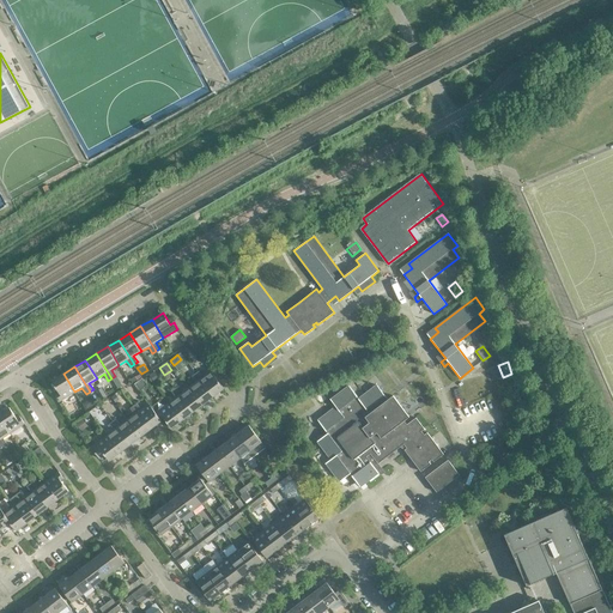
[(155,382),(159,378),(153,371),(149,375),(155,382)]
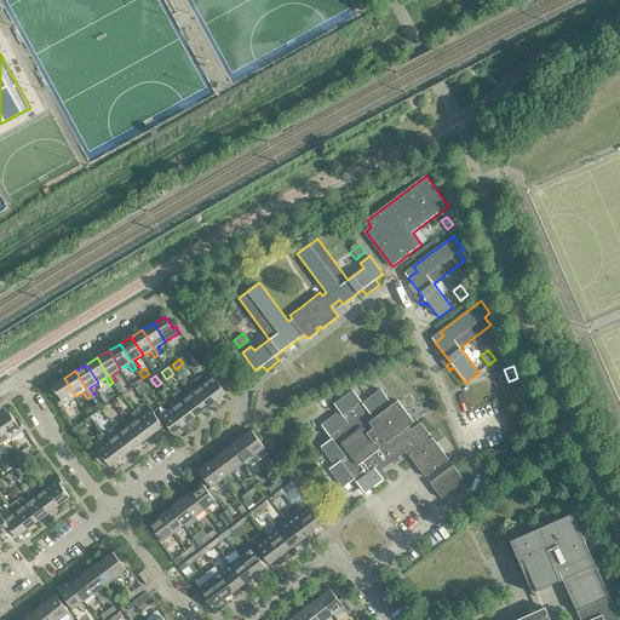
[(206,382),(201,375),(197,378),(216,401),(227,392),(213,375),(206,382)]
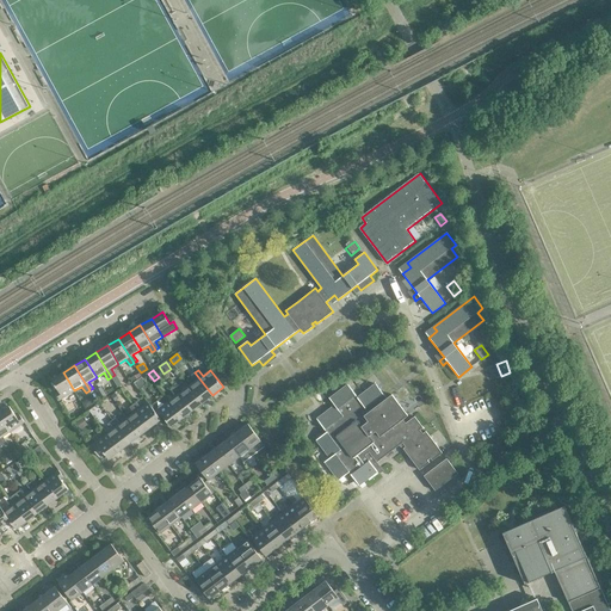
[(74,390),(63,372),(51,380),(59,392),(56,394),(60,400),(74,390)]
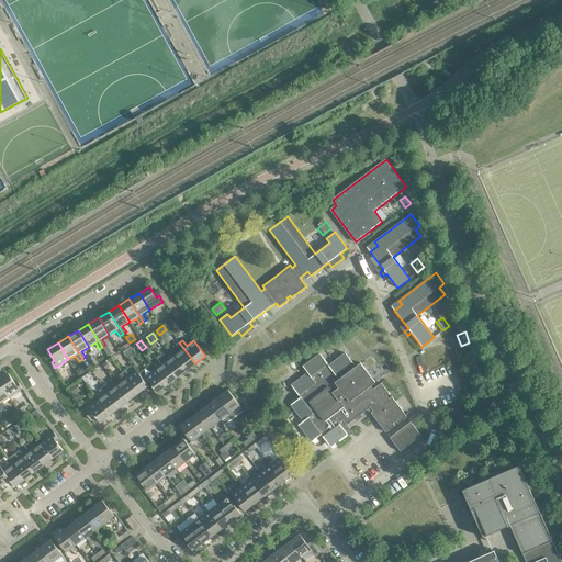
[(195,363),(179,343),(176,345),(180,350),(173,355),(186,371),(195,363)]
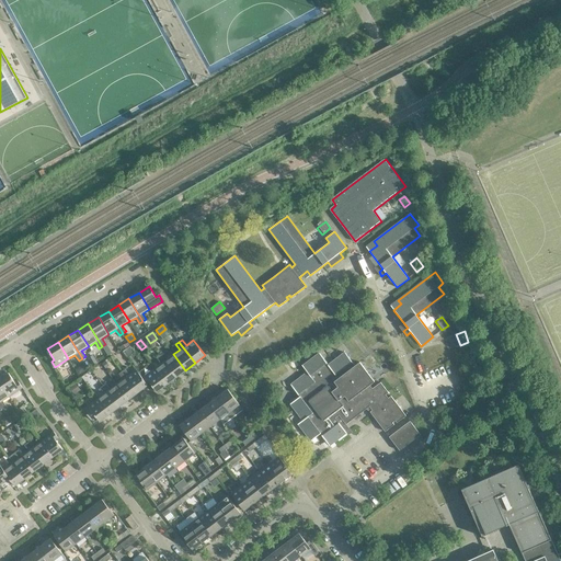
[(346,424),(369,407),(373,410),(370,412),(386,432),(395,425),(392,422),(396,421),(397,423),(405,415),(391,396),(388,398),(386,395),(388,392),(380,382),(373,389),(369,385),(375,381),(359,362),(355,366),(345,352),(329,365),(319,353),(302,365),(307,373),(290,385),(299,397),(290,403),(302,420),(297,424),(298,425),(298,424),(311,441),(320,434),(330,446),(346,433),(346,434),(347,433),(342,426),(345,423),(346,424)]
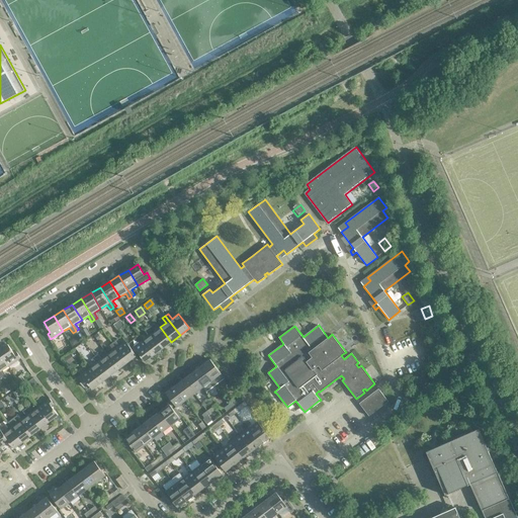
[(151,327),(148,329),(163,348),(171,342),(160,327),(155,332),(151,327)]
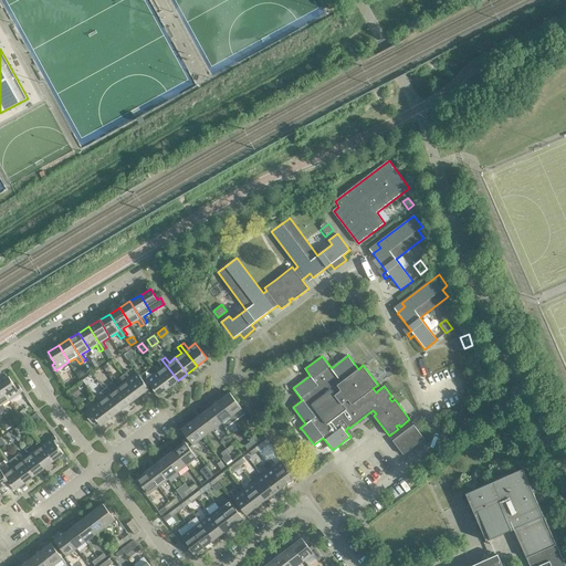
[(178,380),(161,359),(158,362),(163,367),(156,371),(168,388),(178,380)]
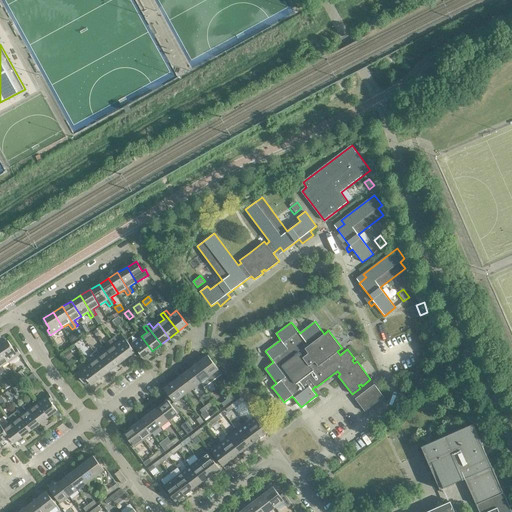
[(152,351),(141,336),(130,345),(134,350),(136,348),(143,358),(152,351)]
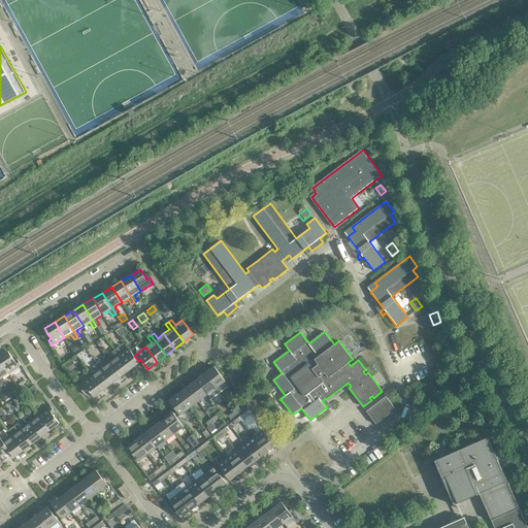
[(118,348),(114,350),(130,369),(139,362),(138,361),(134,356),(128,348),(122,353),(118,348)]
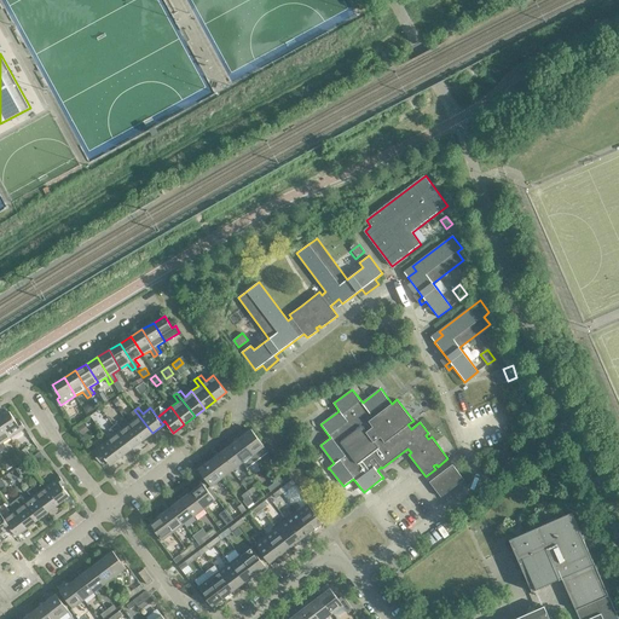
[(152,433),(134,410),(131,412),(136,418),(128,423),(142,441),(152,433)]
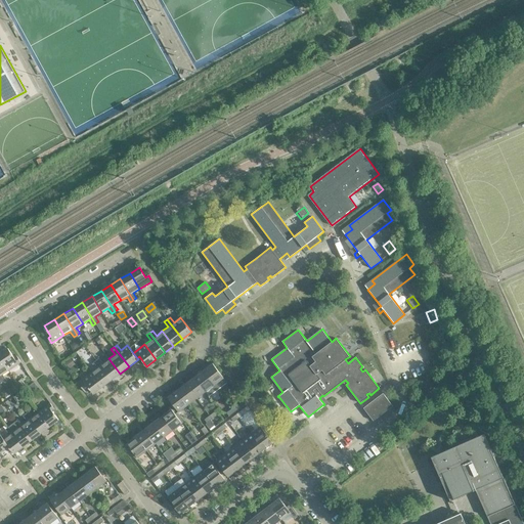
[(14,358),(8,348),(0,353),(0,357),(8,370),(20,362),(17,356),(14,358)]
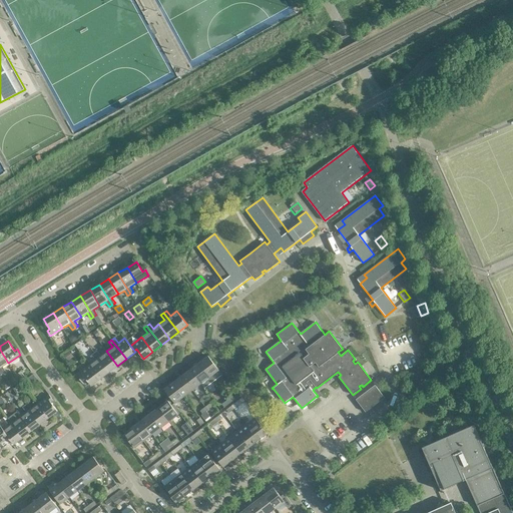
[(8,363),(0,350),(0,369),(3,374),(6,372),(2,367),(8,363)]
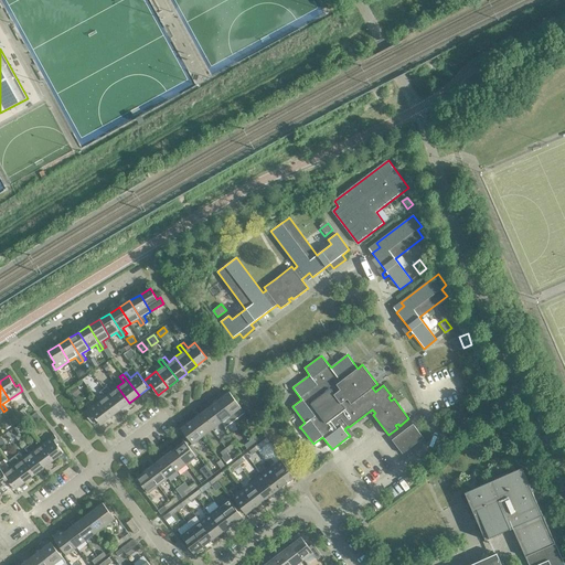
[(107,386),(104,388),(120,409),(129,403),(117,386),(110,392),(107,386)]
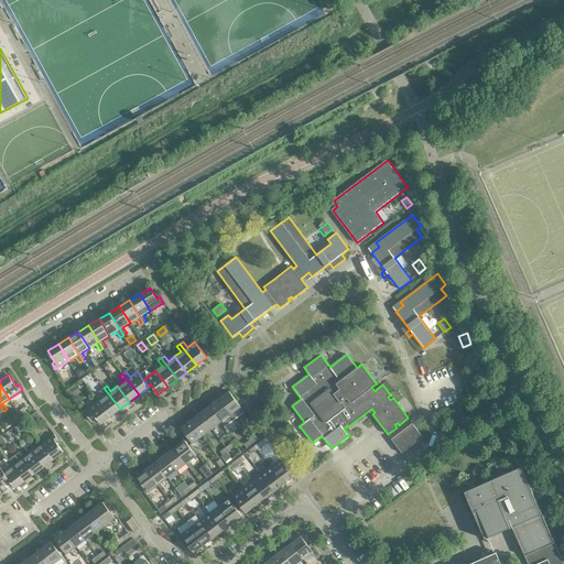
[(75,396),(80,391),(77,387),(72,391),(75,396)]
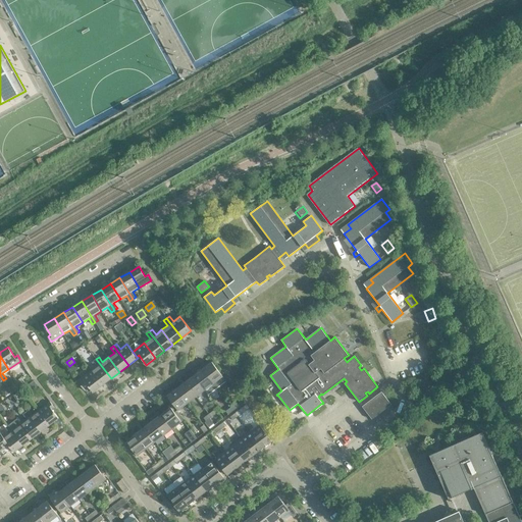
[(111,378),(96,359),(93,361),(97,366),(91,370),(102,385),(111,378)]
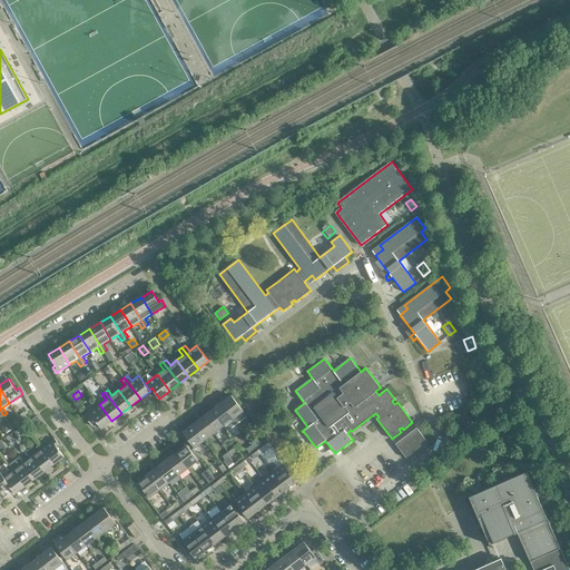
[(247,415),(232,395),(222,403),(237,423),(247,415)]
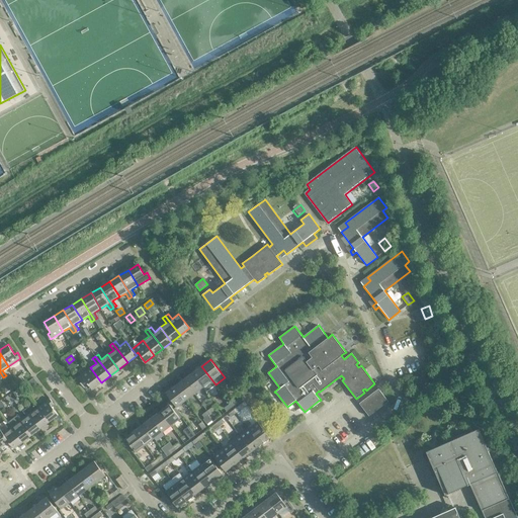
[(216,384),(201,366),(192,372),(203,386),(206,392),(216,384)]
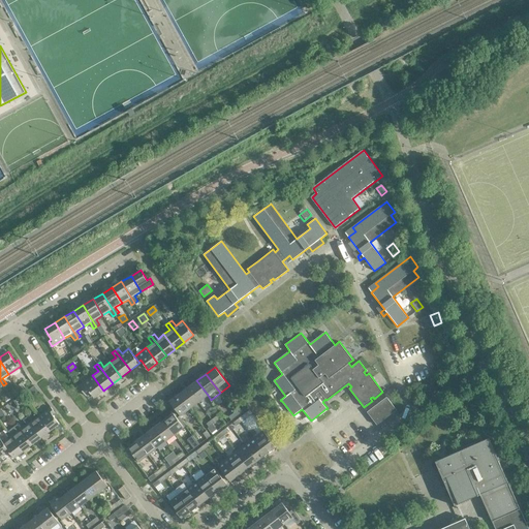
[(103,391),(92,375),(79,386),(86,396),(90,393),(94,398),(103,391)]
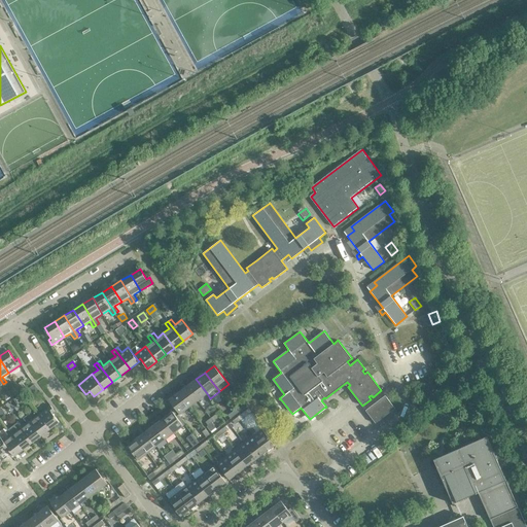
[(207,393),(196,379),(186,386),(198,400),(207,393)]
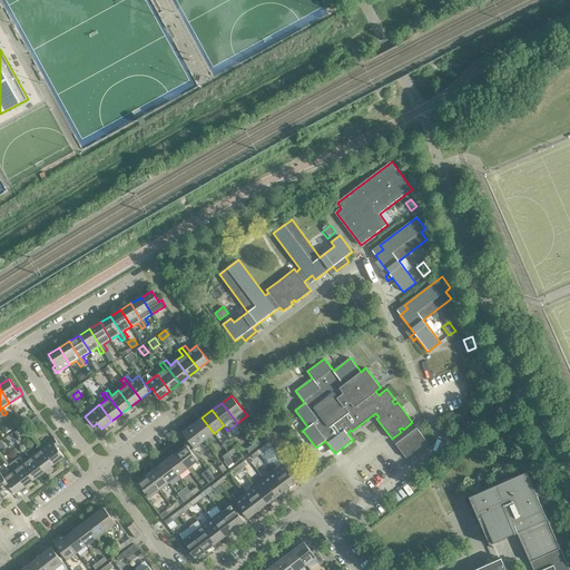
[(25,411),(19,414),(23,420),(28,416),(25,411)]
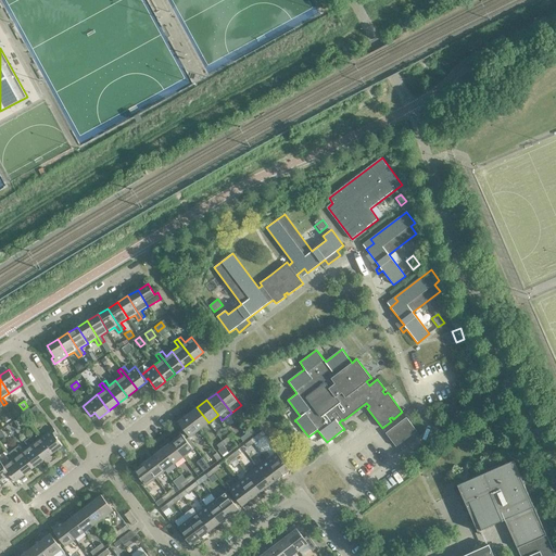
[(209,422),(197,407),(188,414),(199,429),(209,422)]
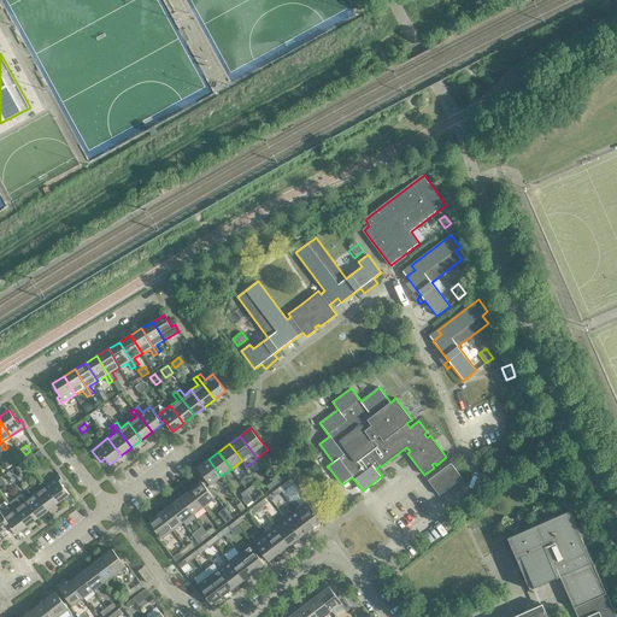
[(221,476),(209,459),(198,468),(210,485),(221,476)]
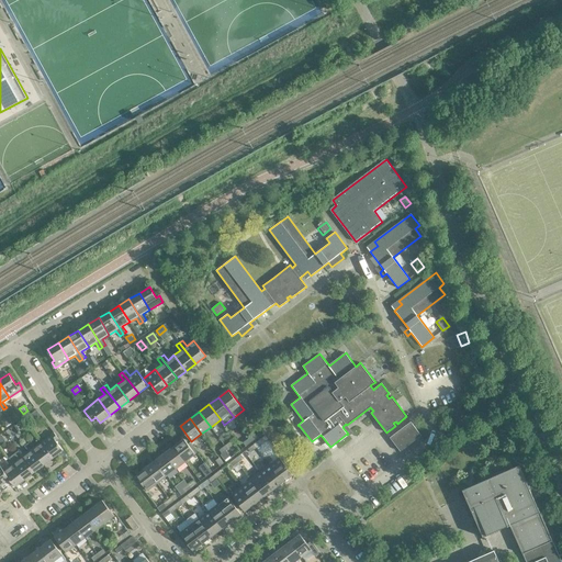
[(422,436),(411,422),(390,438),(401,451),(422,436)]
